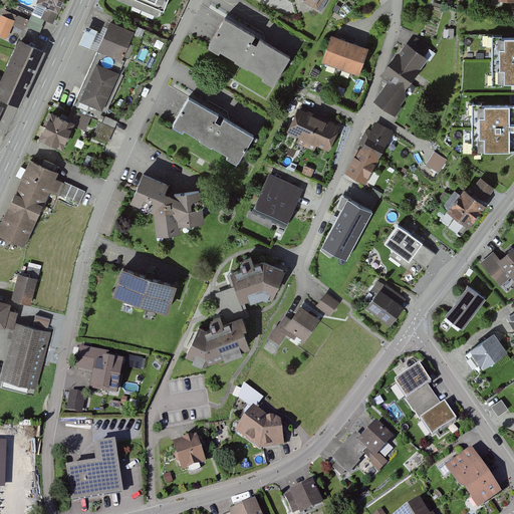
[(63,0),(37,0),(37,1),(46,5),(41,17),(53,22),(63,0)]
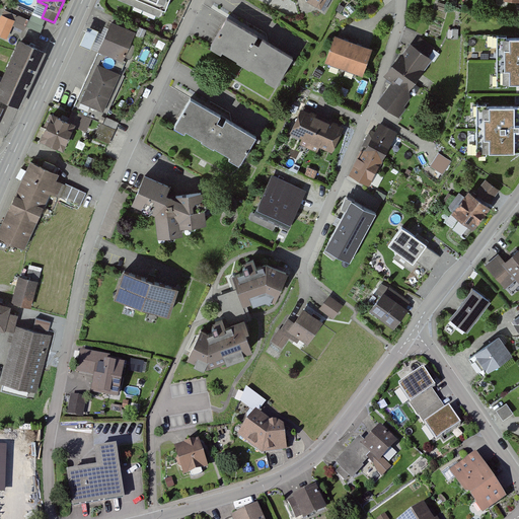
[(5,15),(0,26),(0,34),(12,41),(18,25),(28,29),(29,26),(45,33),(50,23),(34,16),(32,21),(21,16),(19,21),(5,15)]
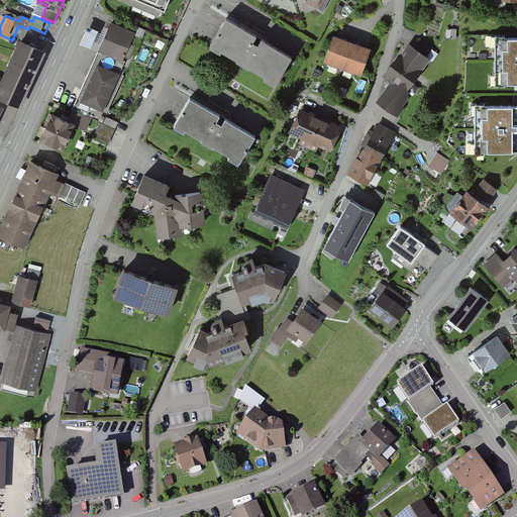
[(291,56),(226,16),(211,40),(277,80),(291,56)]
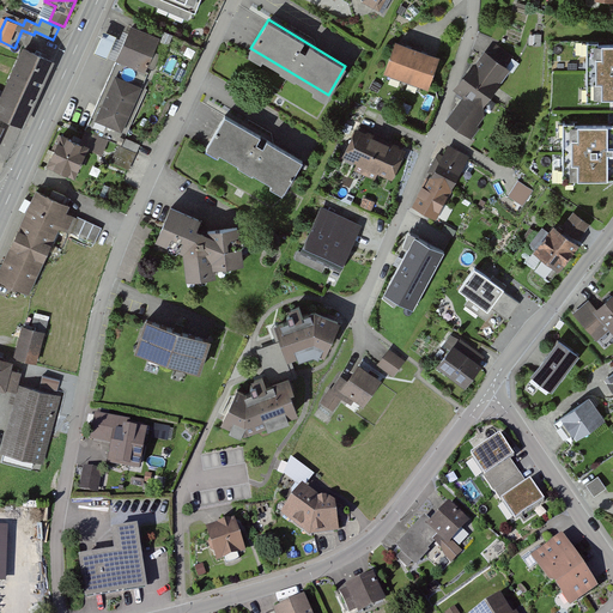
[(159,40),(132,26),(116,59),(144,72),(159,40)]
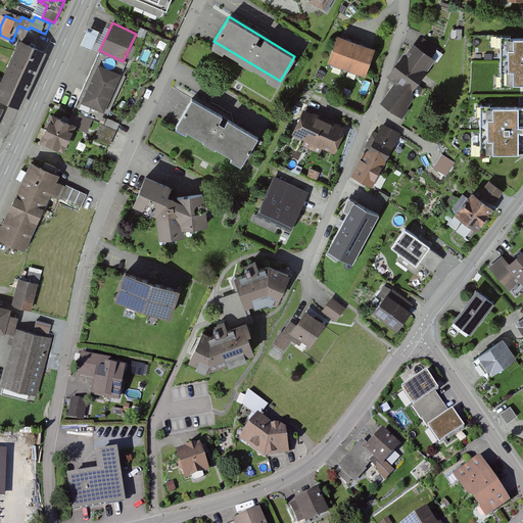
[(99,31),(89,26),(81,44),(91,49),(99,31)]
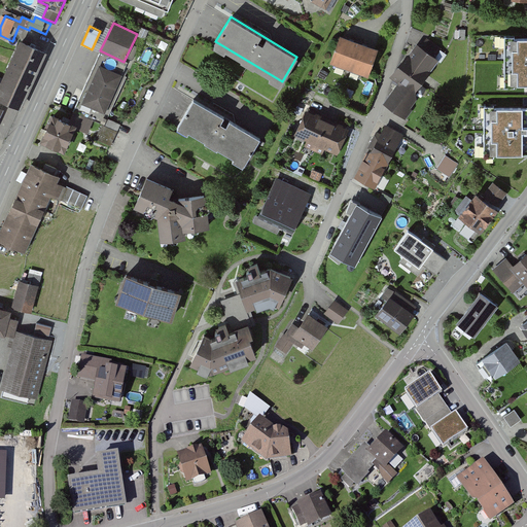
[(377,48),(341,36),(331,63),(367,75),(377,48)]
